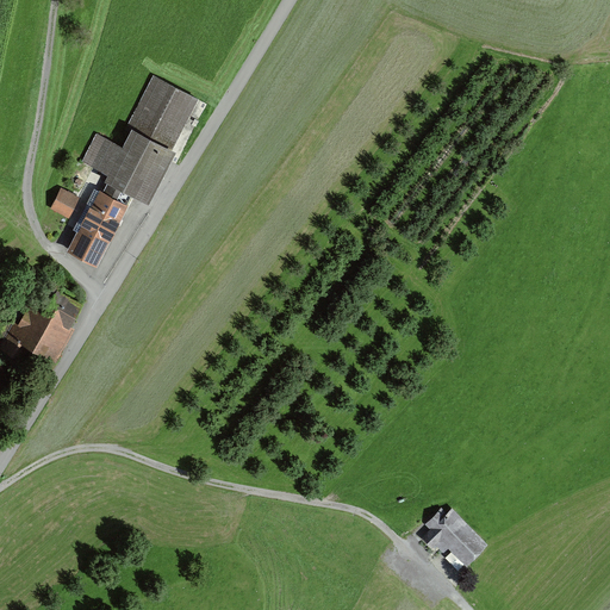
[(145,204),(195,99),(153,79),(119,148),(98,138),(85,165),(107,175),(104,184),(145,204)]
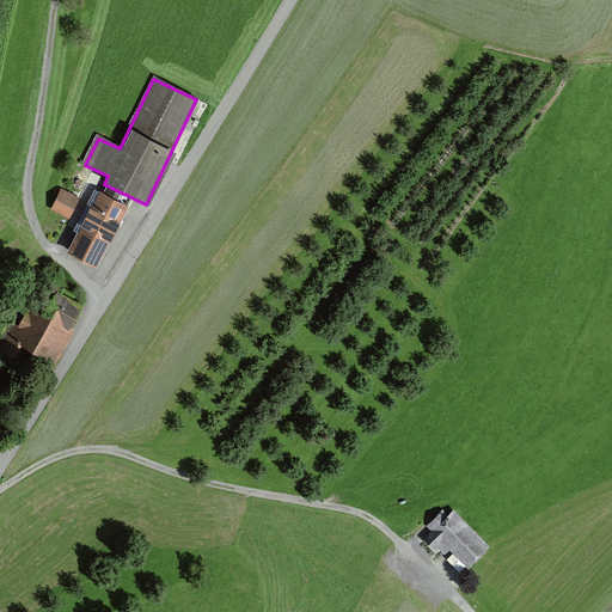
[(79,199),(60,189),(50,210),(68,220),(79,199)]
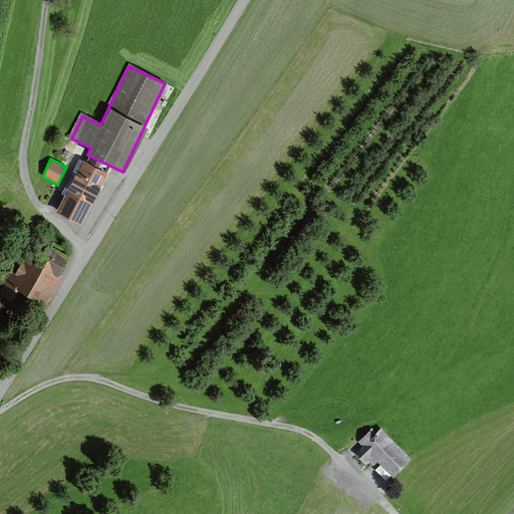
[(106,172),(82,161),(57,213),(81,224),(106,172)]
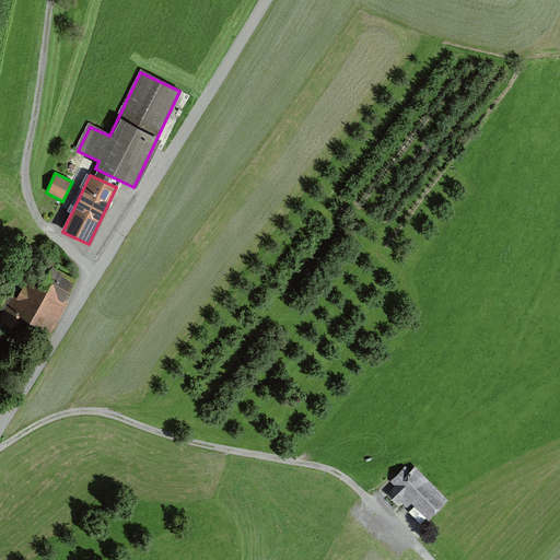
[(15,257),(12,254),(6,260),(9,264),(15,257)]
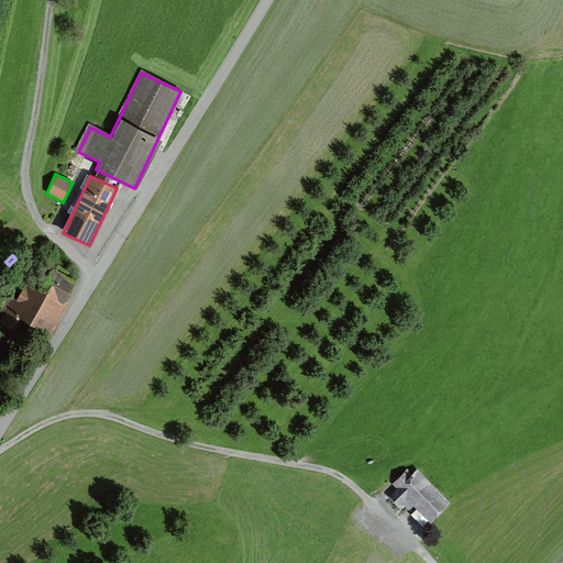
[(0,327),(14,334),(21,320),(45,333),(73,280),(48,268),(39,288),(26,282),(17,300),(7,296),(0,308),(0,327)]
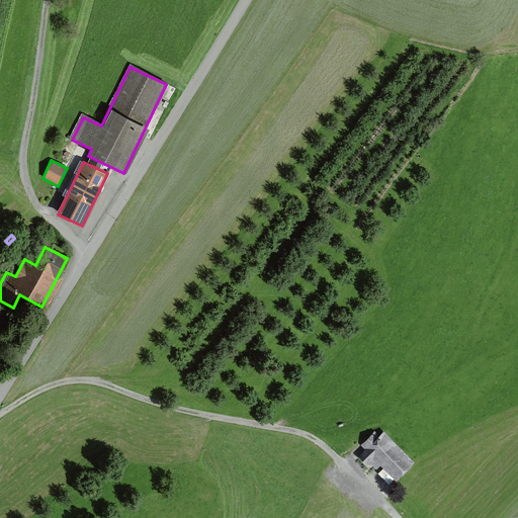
[(395,481),(413,462),(383,433),(379,437),(374,433),(360,447),(395,481)]
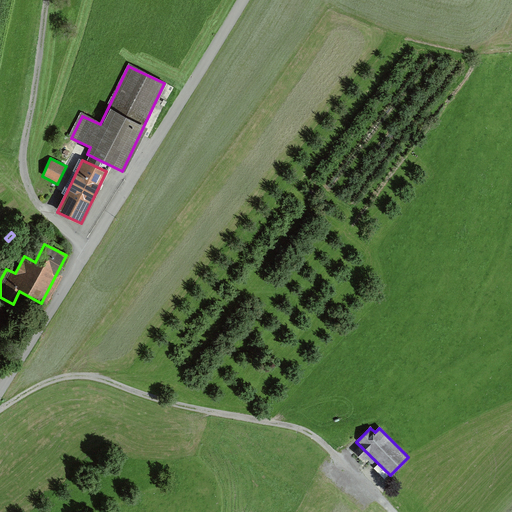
All buildings are outlined.
